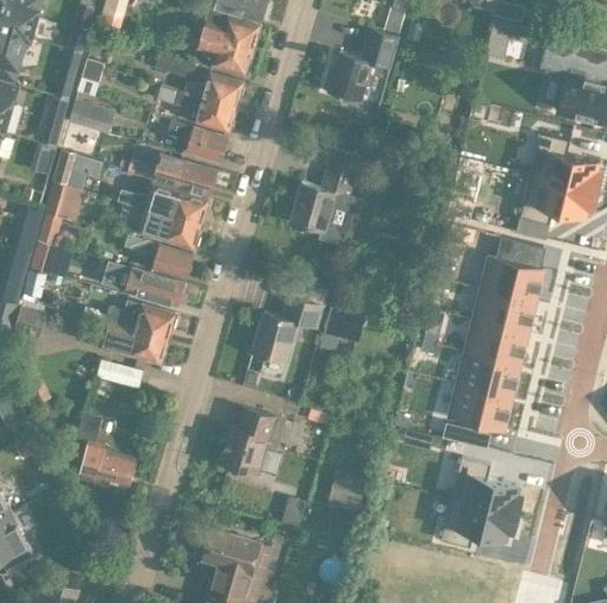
[(0,0),(0,30),(27,38),(31,39),(42,0),(0,0)]
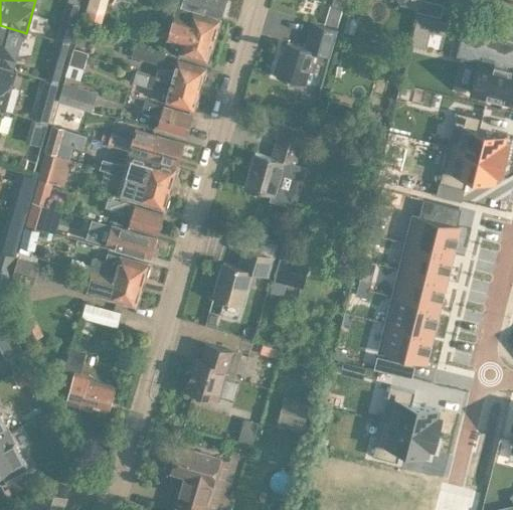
[(172,0),(171,3),(182,6),(221,18),(226,0),(172,0)]
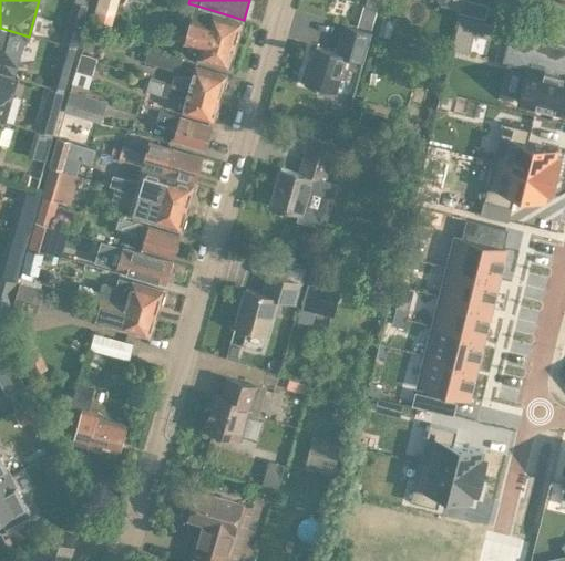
[(75,50),(89,6),(76,1),(63,47),(75,50)]
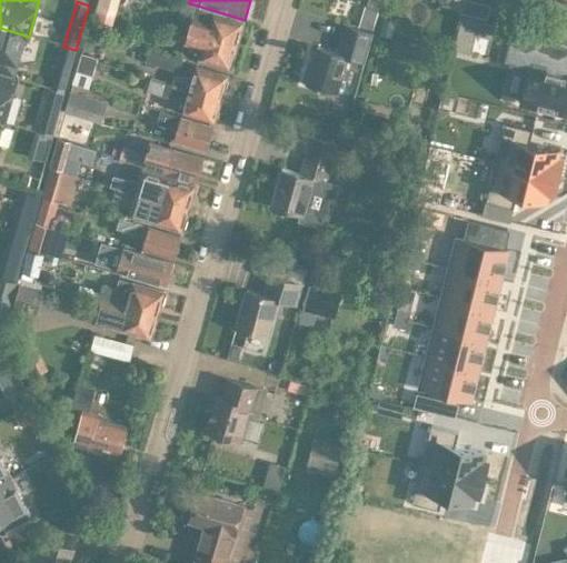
[(529,1),(523,29),(538,33),(545,4),(529,1)]
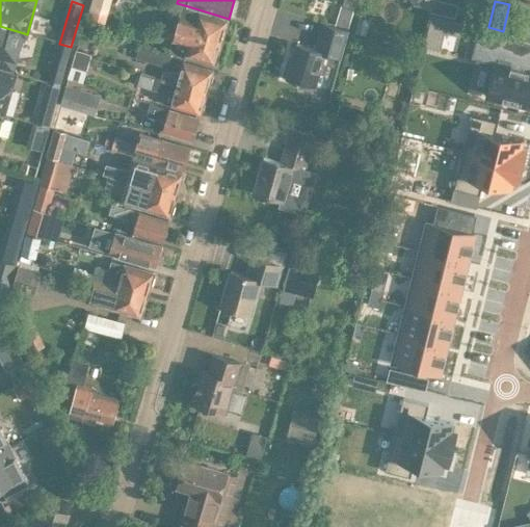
[(90,3),(85,23),(101,27),(105,14),(99,11),(100,6),(90,3)]
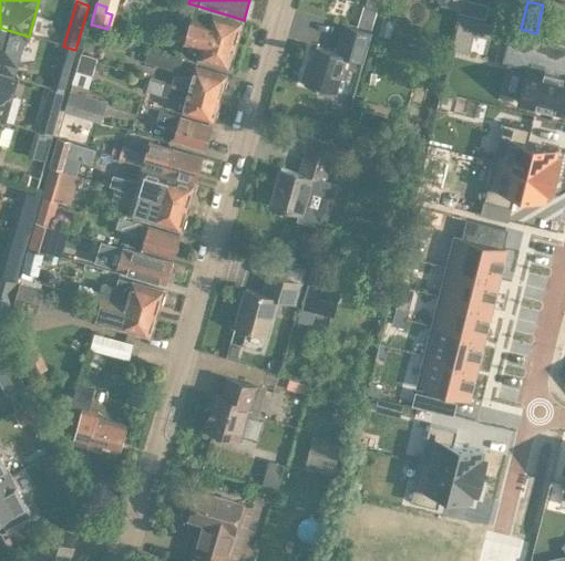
[(481,7),(478,20),(486,22),(490,9),(481,7)]
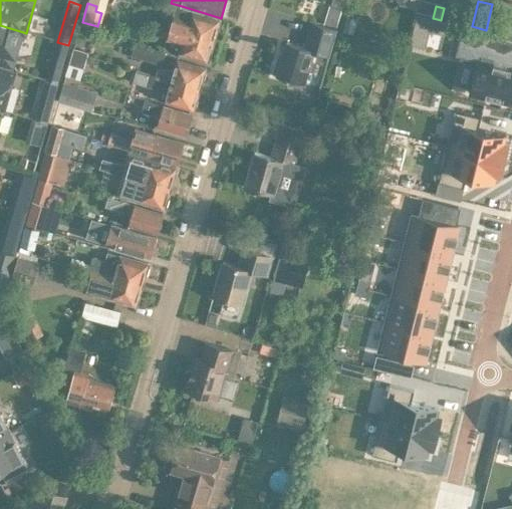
[(177,8),(175,18),(171,29),(213,42),(219,21),(177,8)]
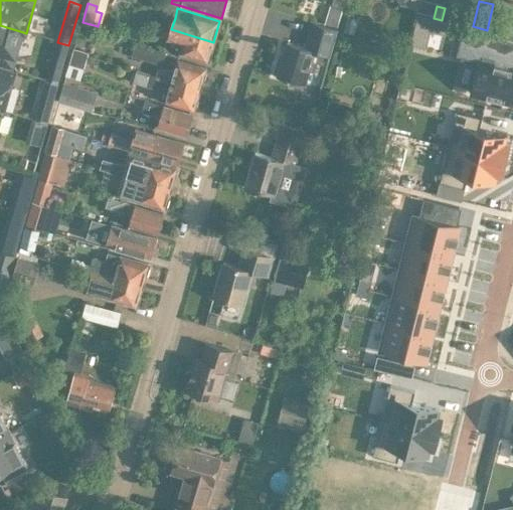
[(288,45),(278,77),(305,86),(314,54),(330,58),(337,33),(343,11),(329,8),(323,29),(313,26),(306,50),(288,45)]
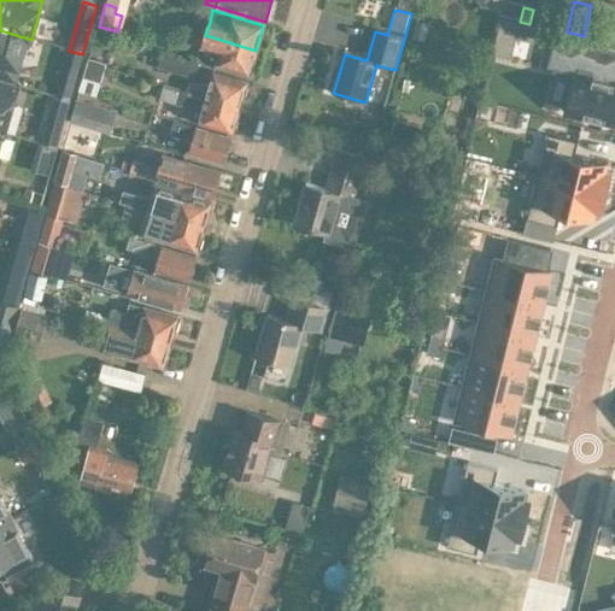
[(499,21),(496,36),(516,41),(534,45),(538,30),(499,21)]
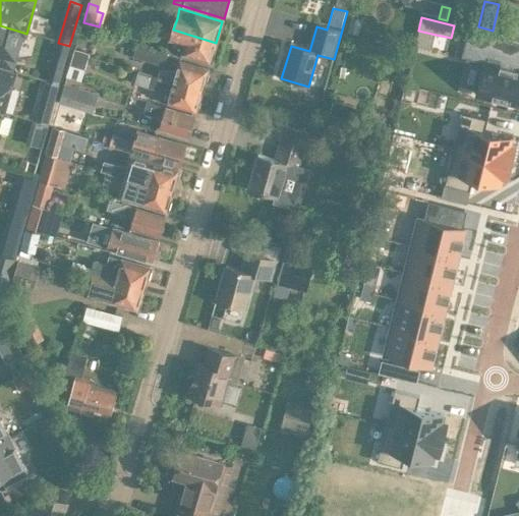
[(23,33),(0,25),(0,67),(12,71),(23,33)]
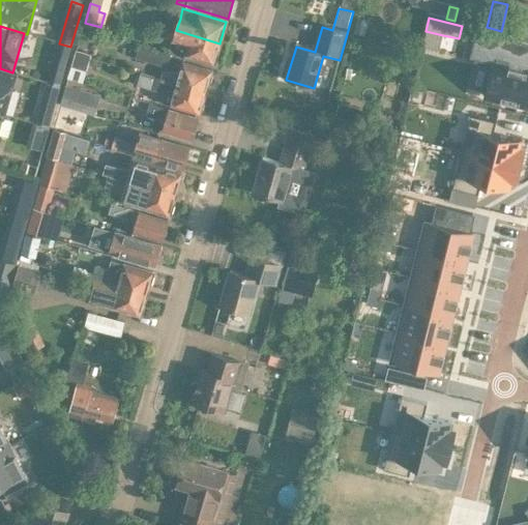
[(220,44),(176,30),(173,42),(188,48),(185,57),(214,65),(220,44)]
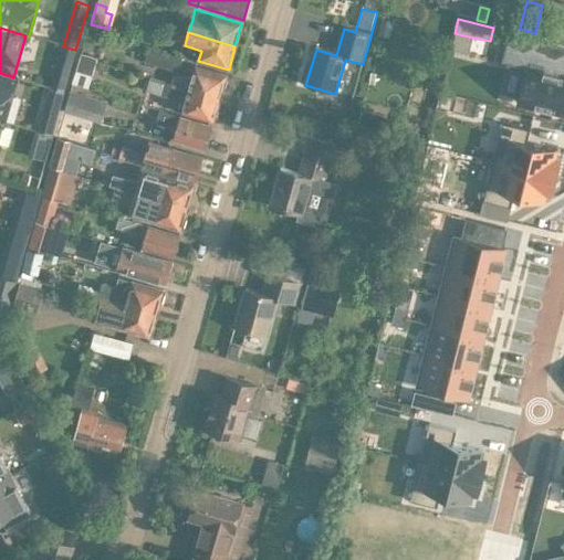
[(547,46),(549,44),(509,35),(502,64),(507,65),(528,70),(520,101),(519,105),(563,116),(563,77),(563,65),(543,61),(546,46),(547,46)]
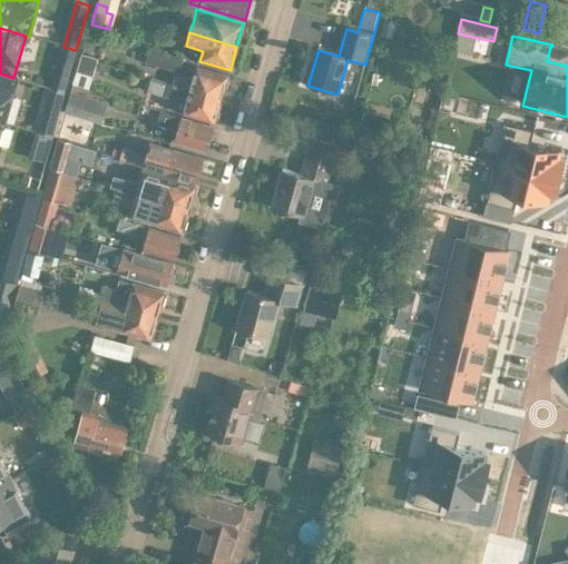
[(149,51),(145,65),(178,75),(183,61),(149,51)]
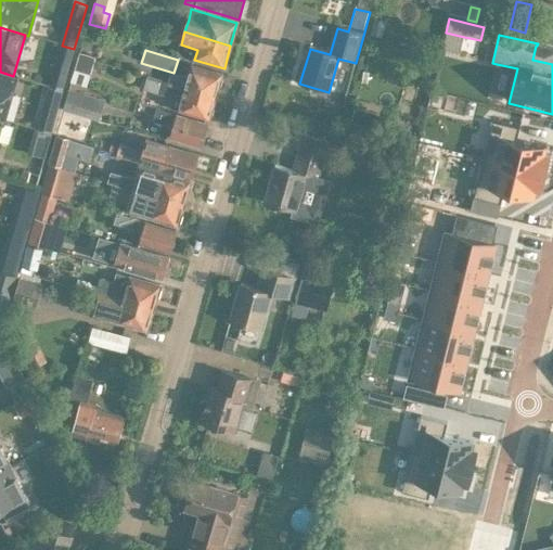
[(80,52),(78,59),(94,64),(97,58),(80,52)]
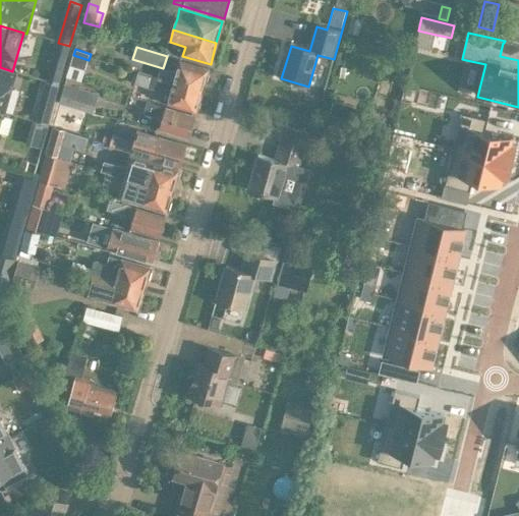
[(85,71),(89,60),(73,55),(69,66),(85,71)]
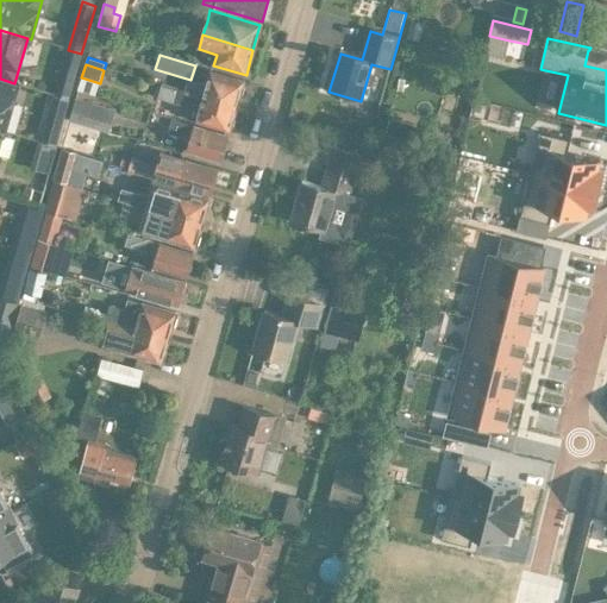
[(64,66),(55,98),(56,98),(67,100),(68,101),(77,69),(64,66)]
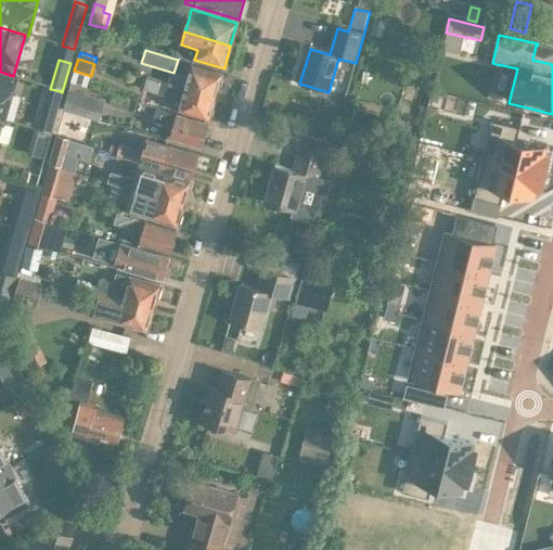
[(178,88),(218,99),(224,77),(192,67),(188,80),(171,75),(168,85),(178,88)]
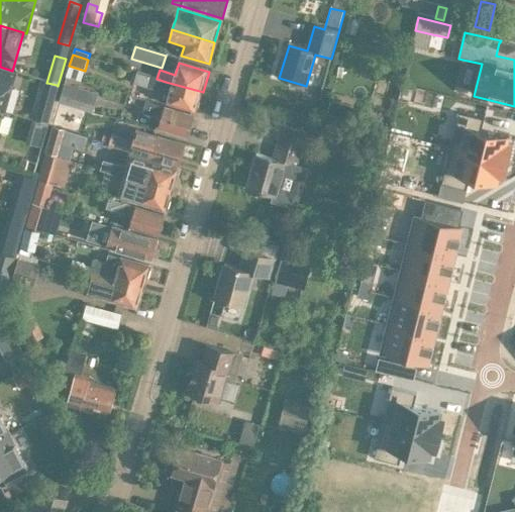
[(129,71),(126,82),(132,84),(136,73),(129,71)]
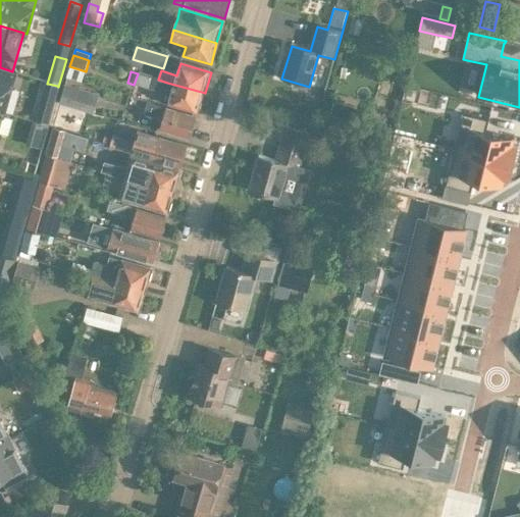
[(0,112),(3,113),(14,76),(0,72),(0,112)]
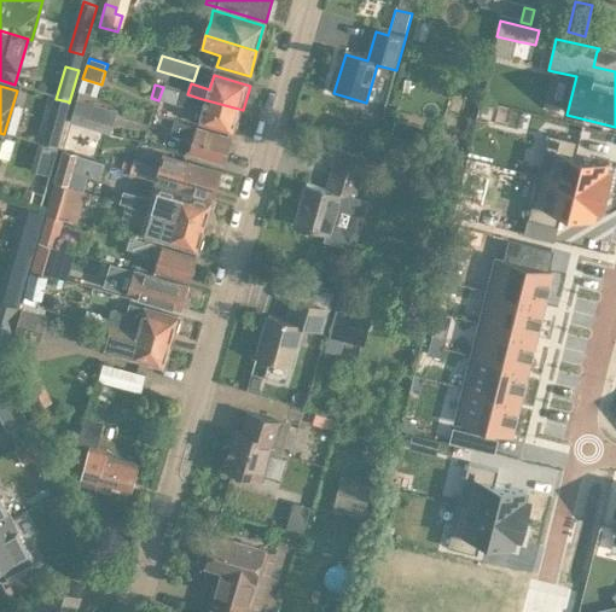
[(185,120),(236,135),(243,110),(198,98),(187,94),(163,87),(158,100),(158,102),(187,110),(185,120)]
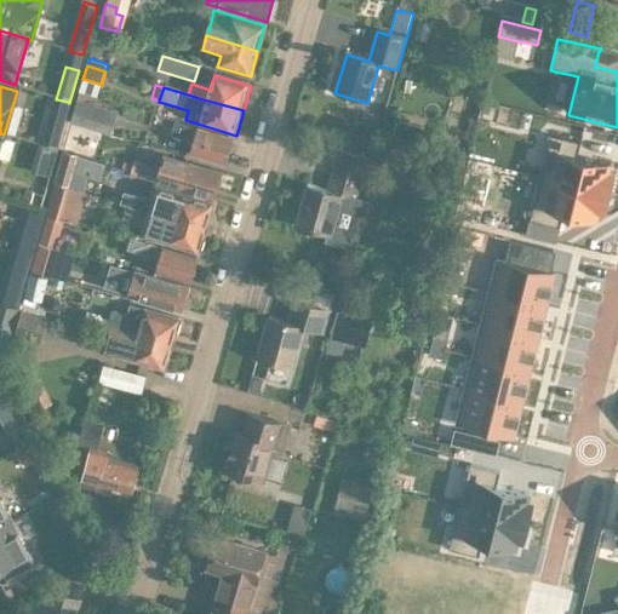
[(76,102),(70,124),(110,136),(118,113),(76,102)]
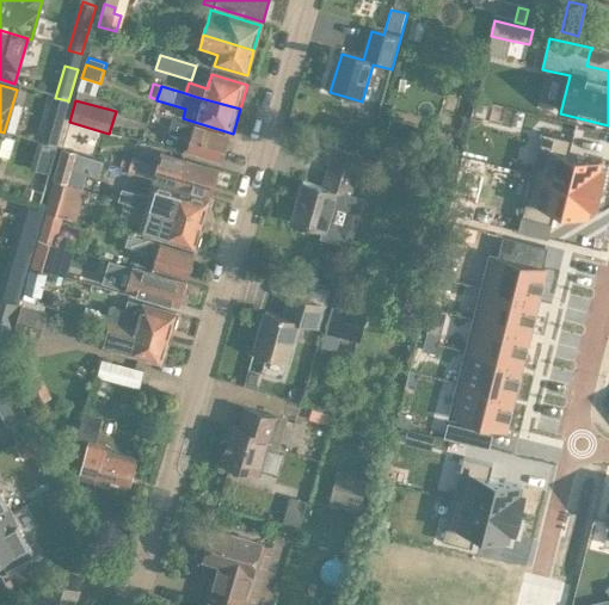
[(232,139),(196,128),(186,125),(177,123),(172,137),(191,143),(189,153),(225,164),(232,139)]
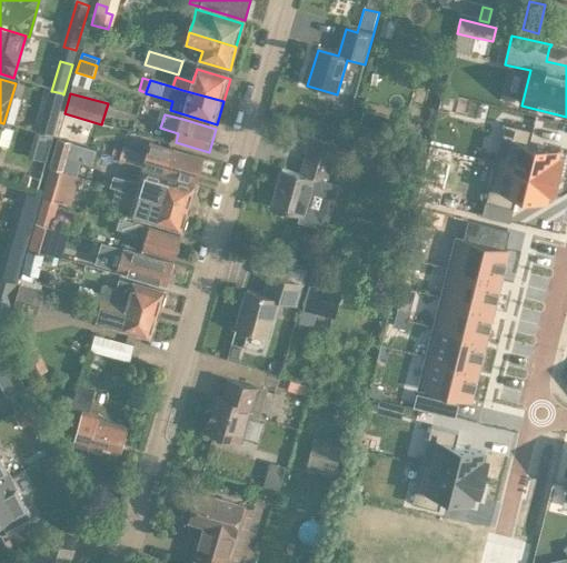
[(99,126),(69,117),(62,141),(92,150),(99,126)]
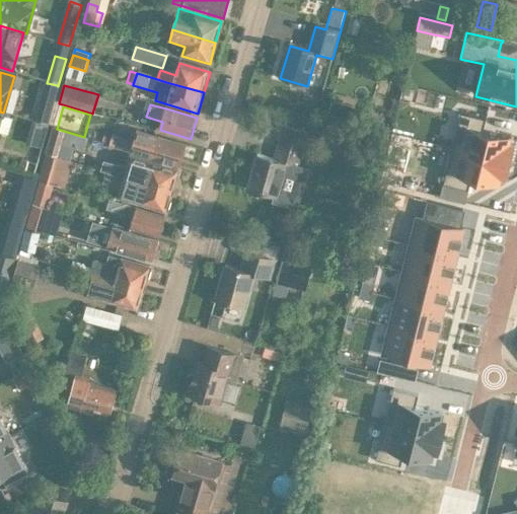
[(354,113),(331,106),(327,122),(349,128),(354,113)]
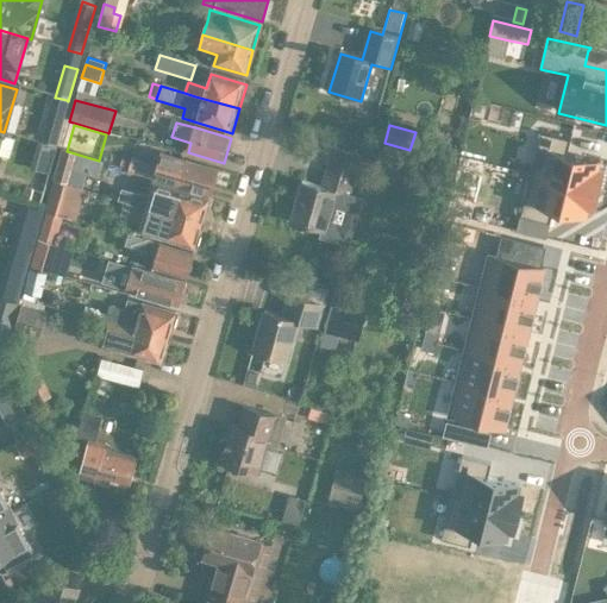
[(43,144),(44,144),(56,148),(58,139),(45,134),(43,144)]
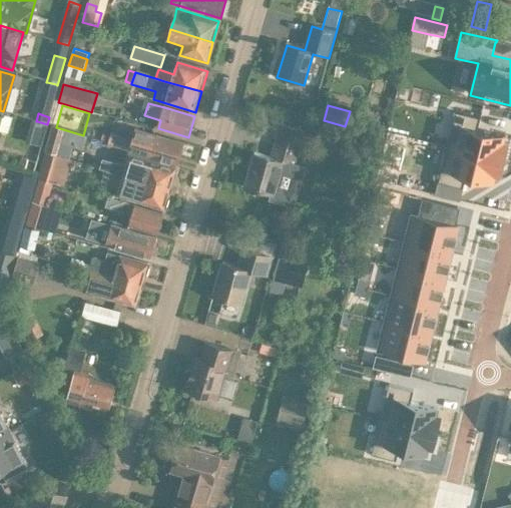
[(456,113),(447,148),(504,162),(508,146),(503,145),(505,138),(477,131),(480,119),(456,113)]
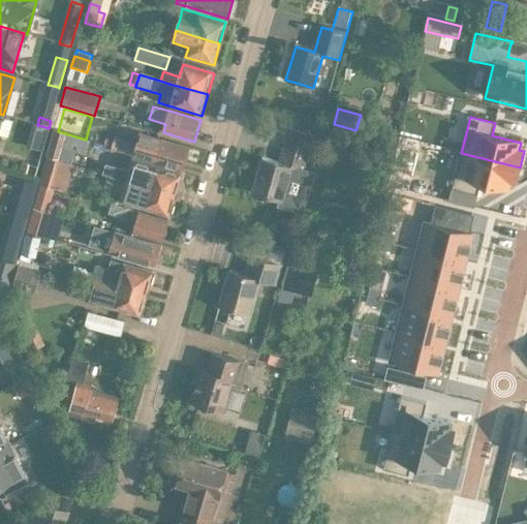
[(280,164),(262,159),(253,193),(282,202),(278,215),(296,219),(308,172),(304,171),(309,151),(314,136),(290,129),(285,145),(280,164)]
